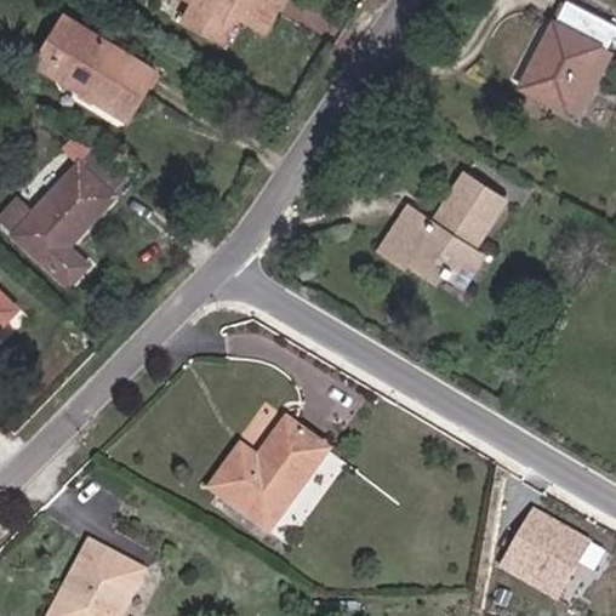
[(186,0),(190,3),(182,17),(210,39),(229,7),(255,22),(268,0),(186,0)]
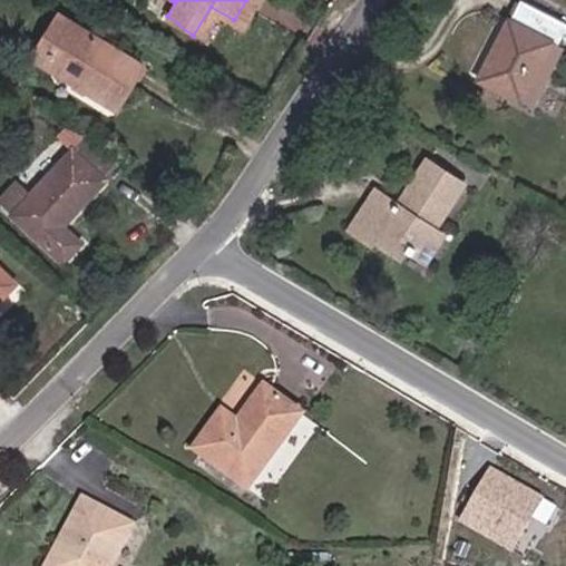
[(557,42),(565,22),(519,0),(511,0),(474,76),(515,97),(547,37),(557,42)]
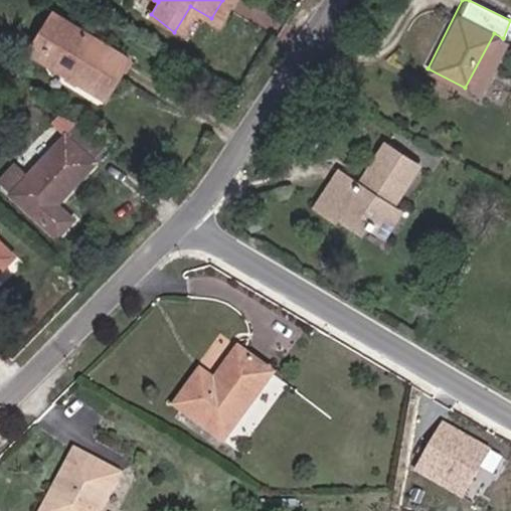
[(121,58),(55,19),(31,57),(97,97),(121,58)]
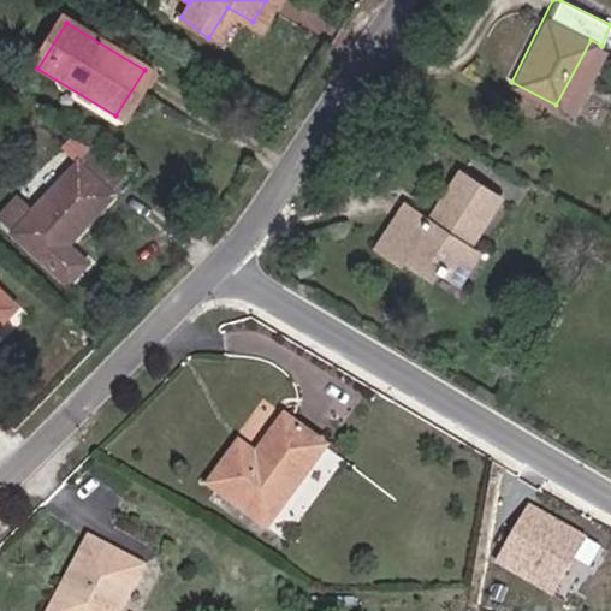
[(70,242),(118,195),(83,164),(16,235),(70,282),(90,261),(70,242)]
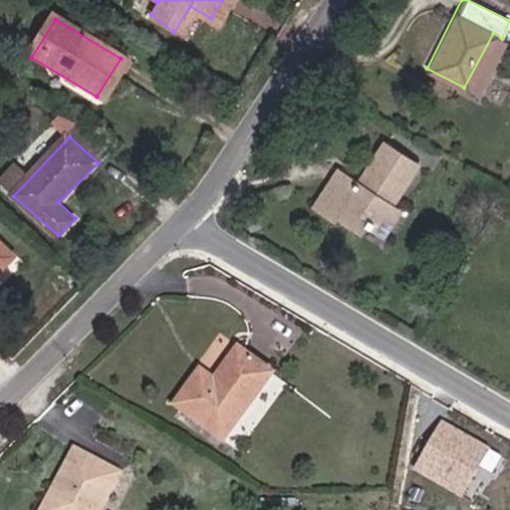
[(309,198),(331,212),(339,200),(365,217),(381,227),(400,201),(392,197),(416,160),(379,137),(369,148),(375,153),(358,176),(334,160),(309,198)]
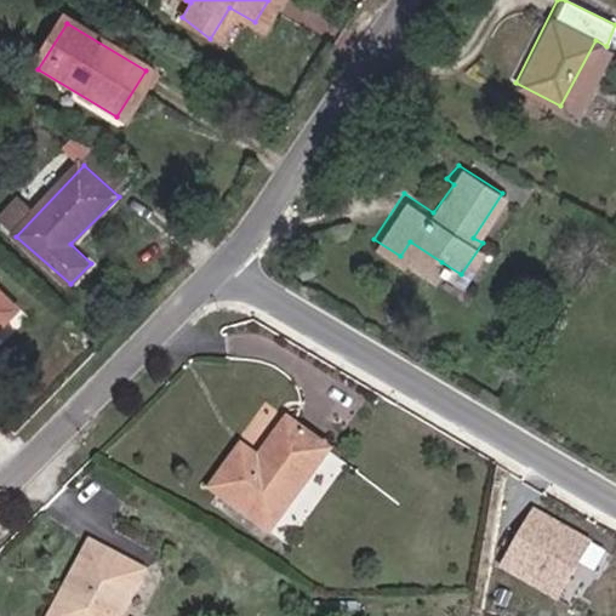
[(431,277),(441,262),(410,241),(400,256),(431,277)]
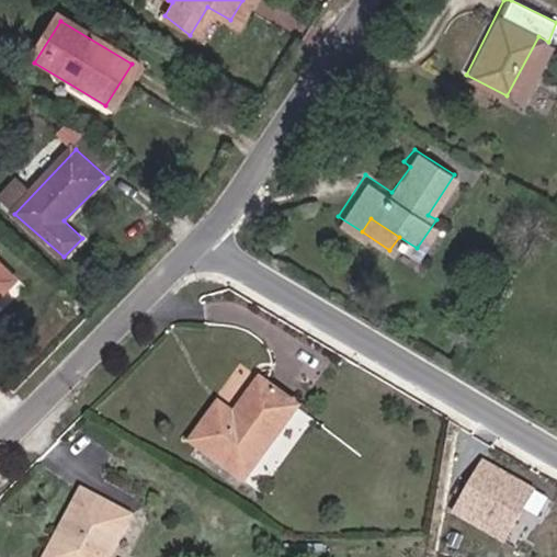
[(0,290),(13,277),(0,264),(0,290)]
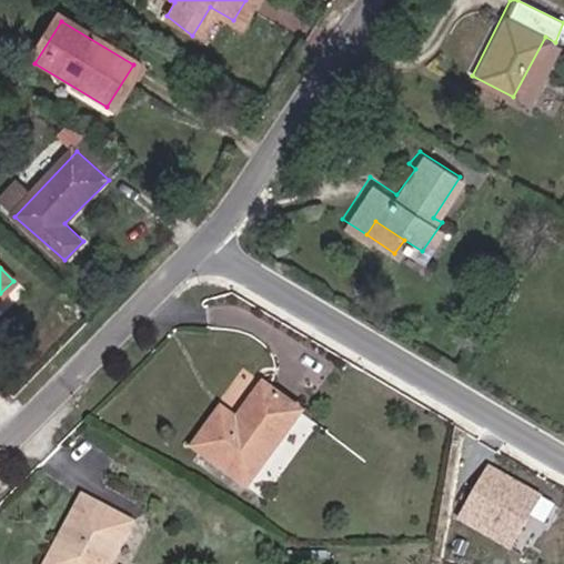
[(192,442),(245,484),(301,415),(261,384),(234,415),(222,405),(192,442)]
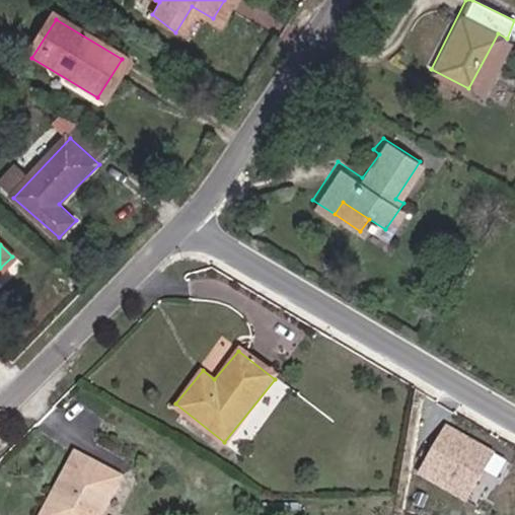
[(491,459),(446,434),(419,480),(464,505),(491,459)]
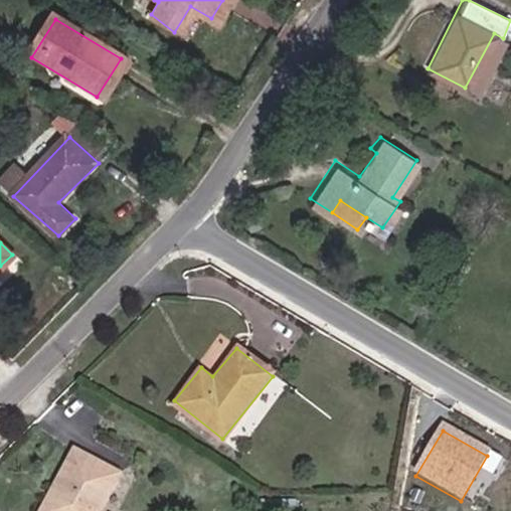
[(72,445),(61,464),(37,510),(92,510),(115,467),(72,445)]
